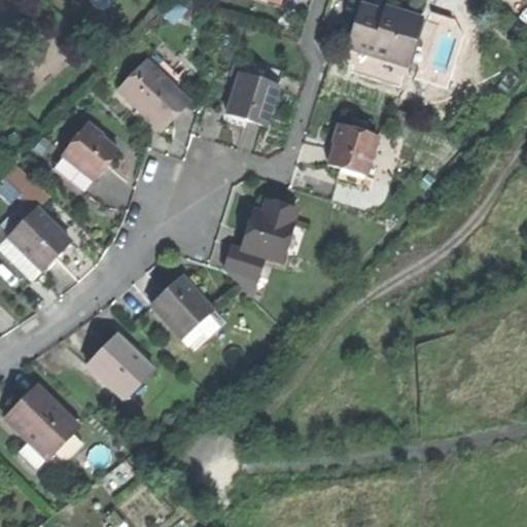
[(346,42),(405,60),(417,18),(398,11),(385,7),(383,9),(358,3),(346,42)]
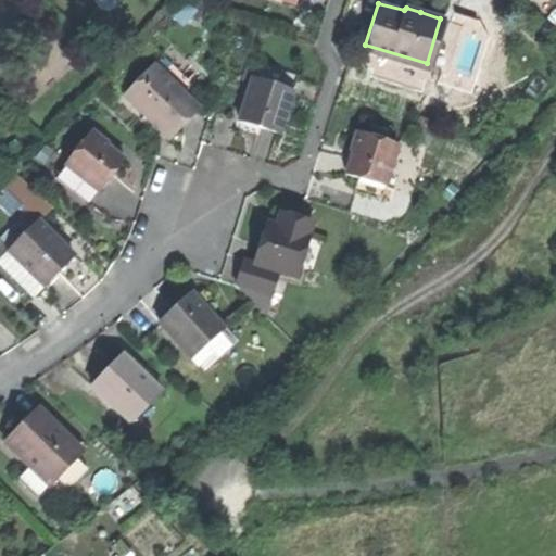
[(180,118),(203,95),(164,57),(126,97),(165,135),(180,118)]
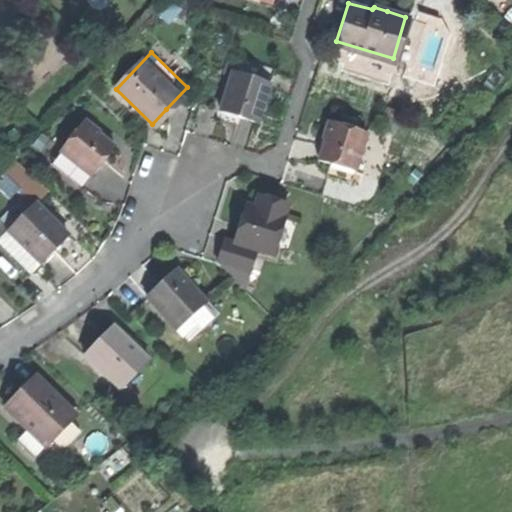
[(275,67),(238,55),(220,108),(227,110),(224,118),(236,122),(239,114),(257,120),(266,95),(275,67)]
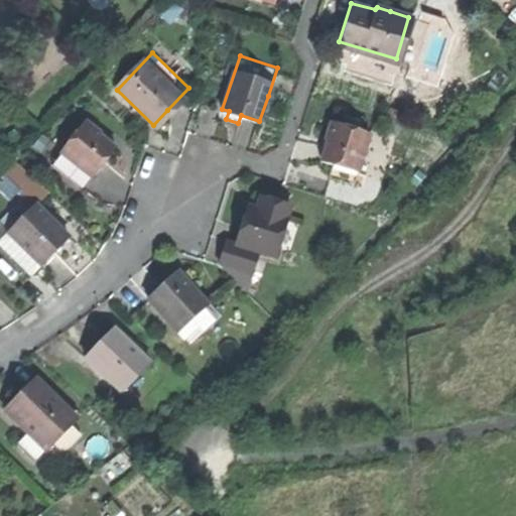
[(353,181),(357,169),(358,170),(370,132),(333,121),(329,136),(321,159),(333,162),(329,174),(353,181)]
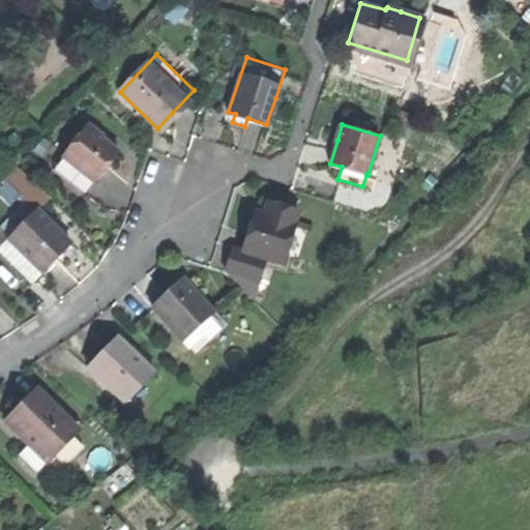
[(63,158),(93,182),(95,183),(105,171),(119,152),(86,127),(62,158),(63,158)]
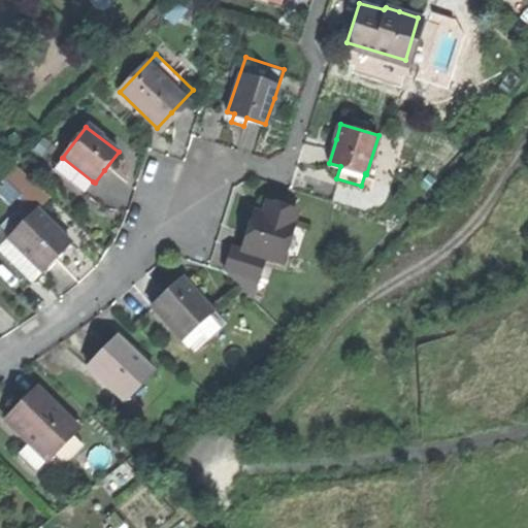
[(84,193),(93,182),(63,158),(54,170),(84,193)]
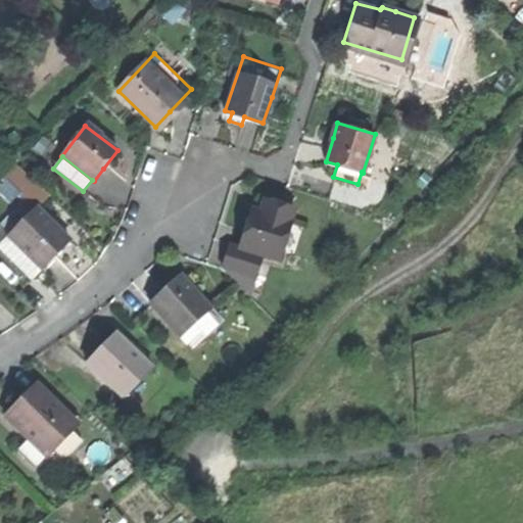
[(24,201),(34,210),(36,208),(47,198),(12,165),(0,179),(24,201)]
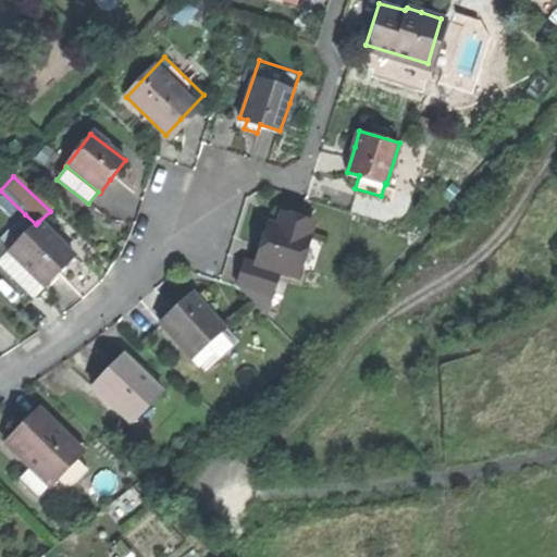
[(281,211),(276,223),(286,226),(291,214),(281,211)]
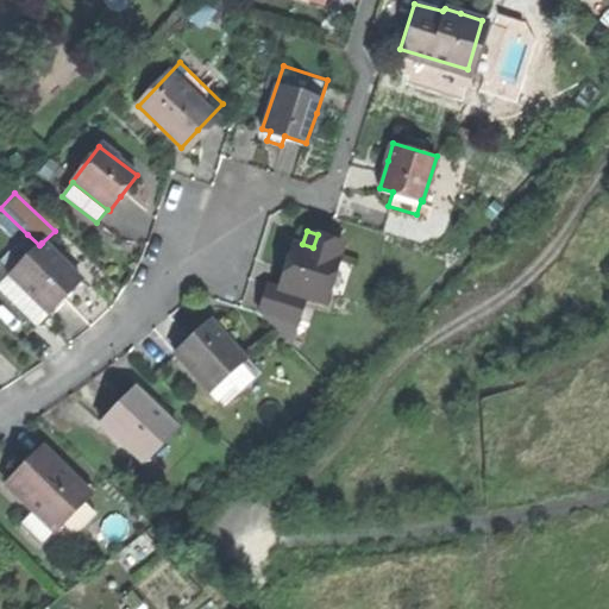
[(0,263),(0,265),(10,276),(39,245),(27,234),(0,263)]
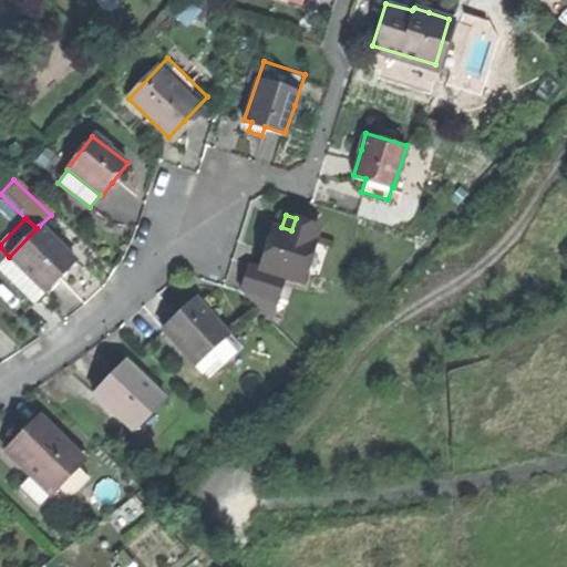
[(284,274),(301,279),(303,269),(318,274),(328,243),(313,238),(318,225),(296,218),(291,230),(281,227),(274,225),(268,241),(261,267),(284,274)]
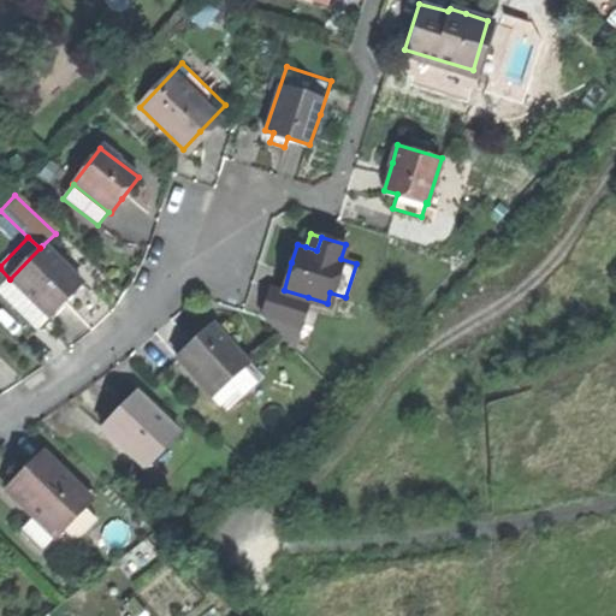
[(82,284),(42,246),(40,248),(10,279),(0,289),(0,295),(37,331),(61,306),(82,284)]
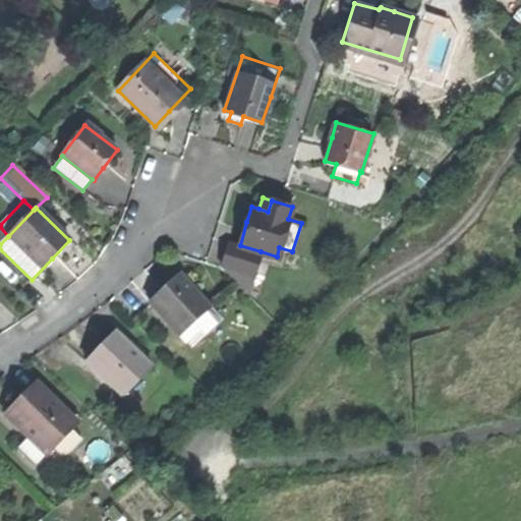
[(253,275),(261,251),(240,245),(230,242),(222,267),(253,275)]
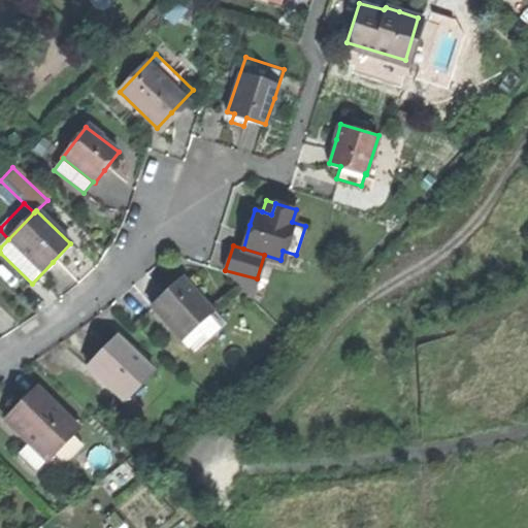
[(151,303),(189,345),(220,318),(180,275),(163,292),(151,303)]
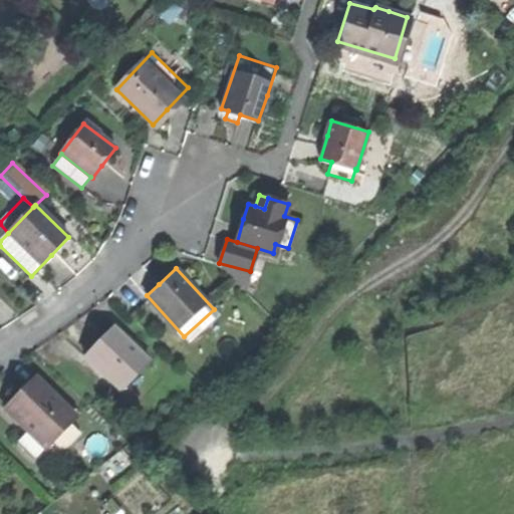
[(82,358),(120,391),(147,360),(108,327),(97,339),(82,358)]
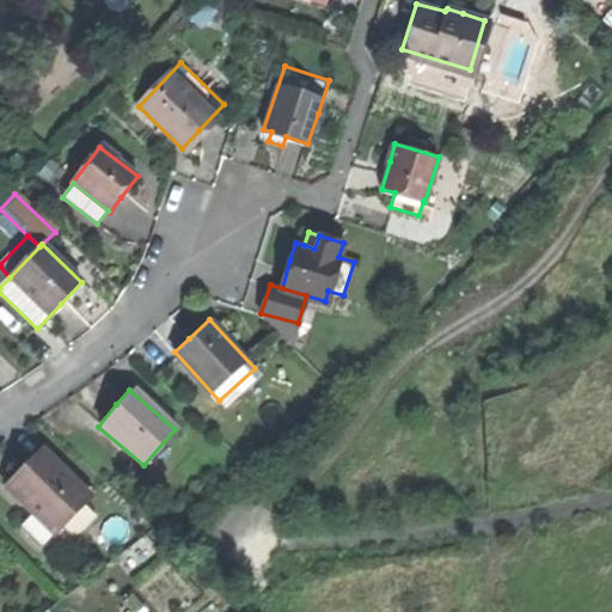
[(24,524),(44,543),(91,495),(46,450),(28,467),(8,487),(36,513),(24,524)]
